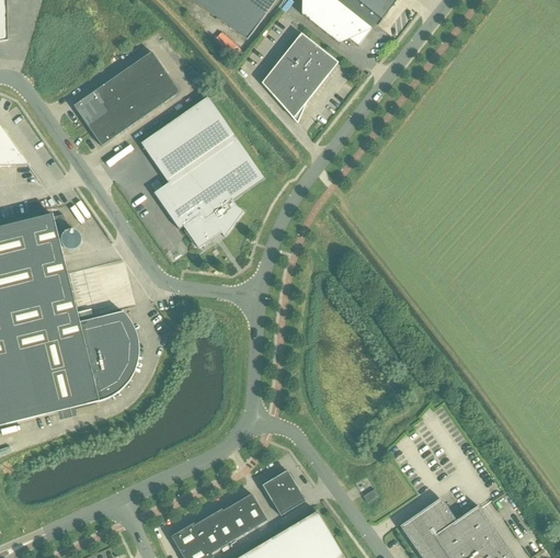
[(194,0),(246,37),(273,0),(194,0)]
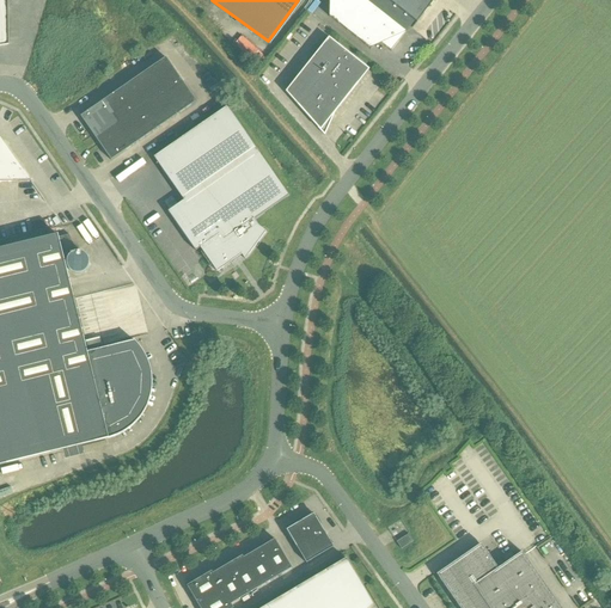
[(404,29),(368,0),(329,0),(328,13),(370,45),(365,41),(371,32),(390,48),(404,29)]
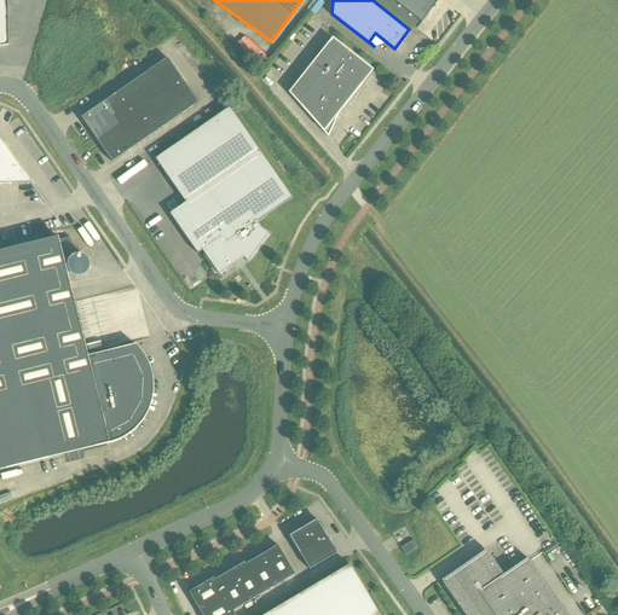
[(397,0),(419,17),(432,0),(397,0)]
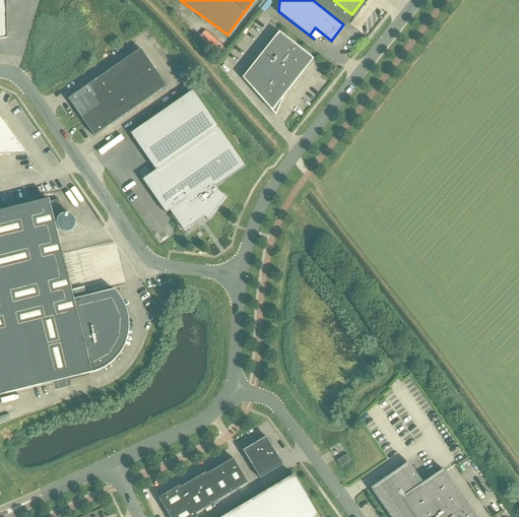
[(312,57),(278,29),(242,75),(274,113),(283,92),(312,57)]
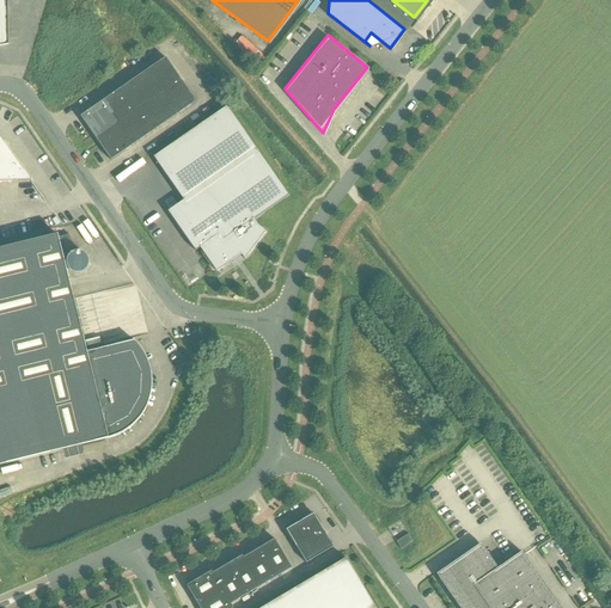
[(179,75),(165,54),(154,62),(169,84),(179,75)]
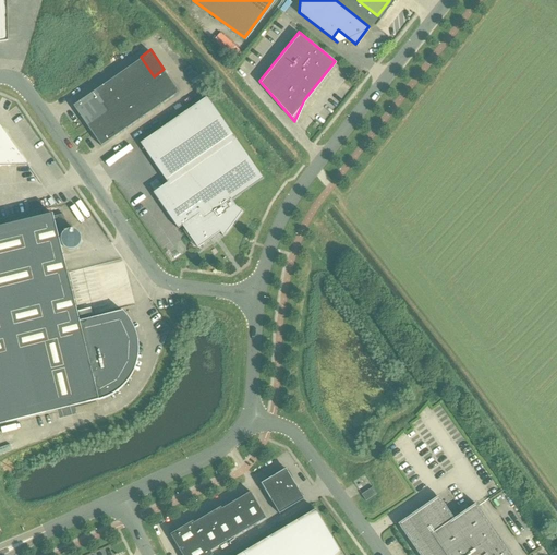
[(145,83),(154,76),(141,57),(131,62),(145,83)]
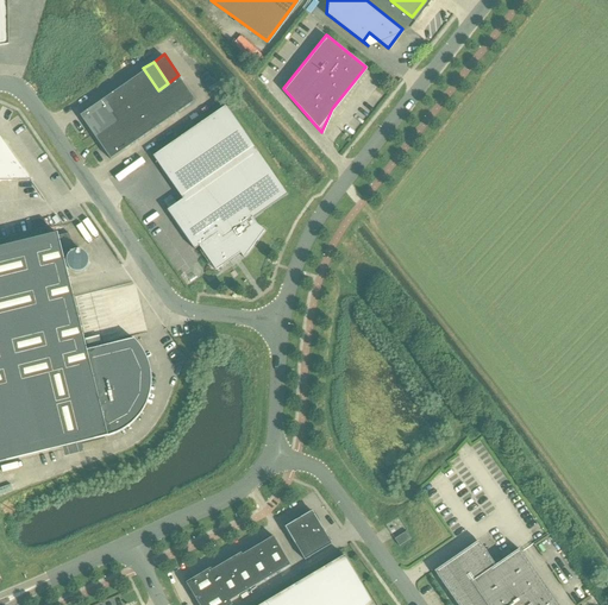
[(133,75),(149,96),(158,90),(143,68),(133,75)]
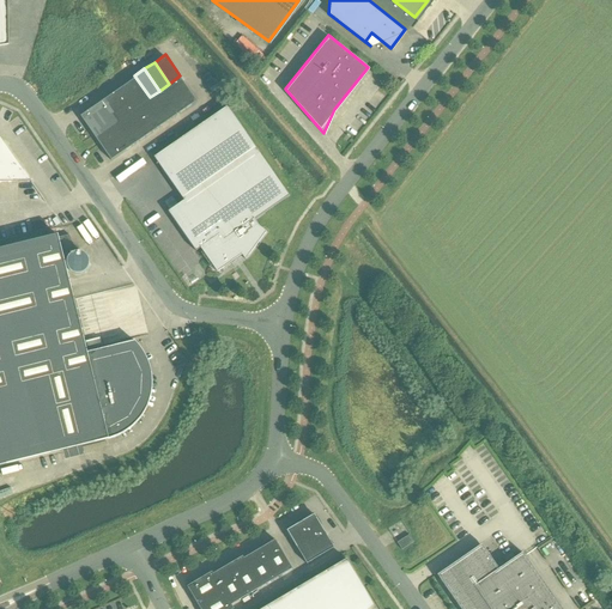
[(139,104),(150,97),(134,75),(125,83),(139,104)]
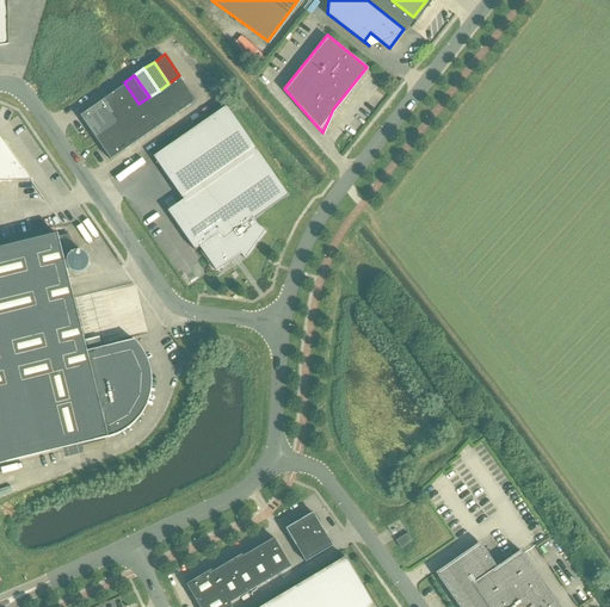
[(195,97),(179,75),(168,84),(184,105),(195,97)]
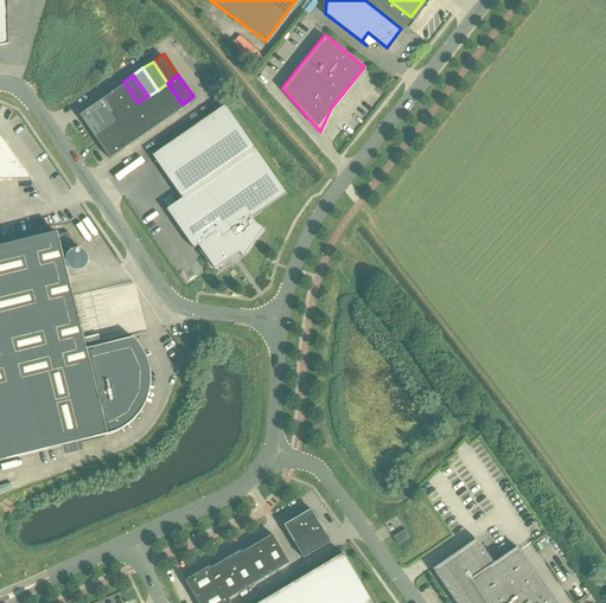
[(128,110),(138,103),(123,82),(113,89),(128,110)]
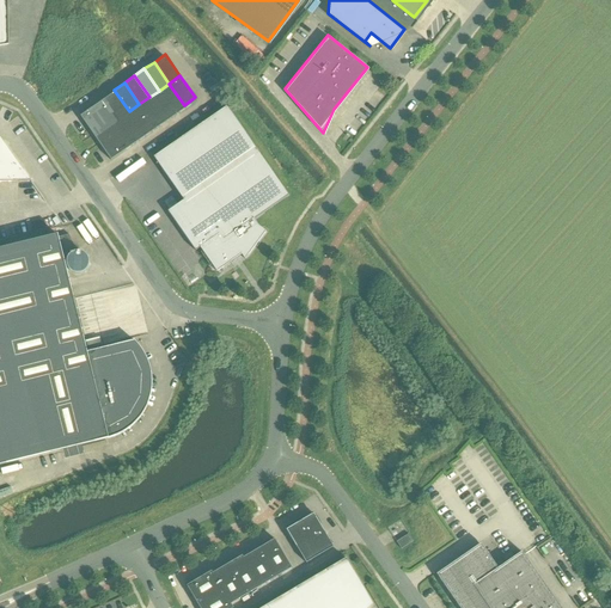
[(173,112),(184,105),(169,84),(159,91),(173,112)]
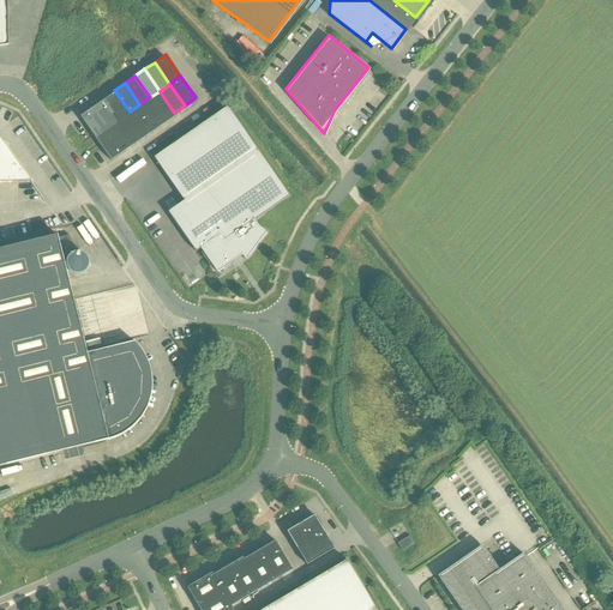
[(119,119),(130,112),(114,90),(104,97),(119,119)]
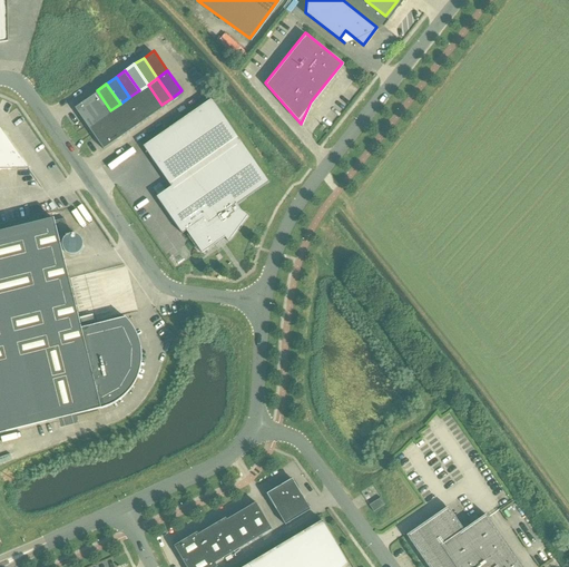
[(153,110),(162,105),(148,85),(139,90),(153,110)]
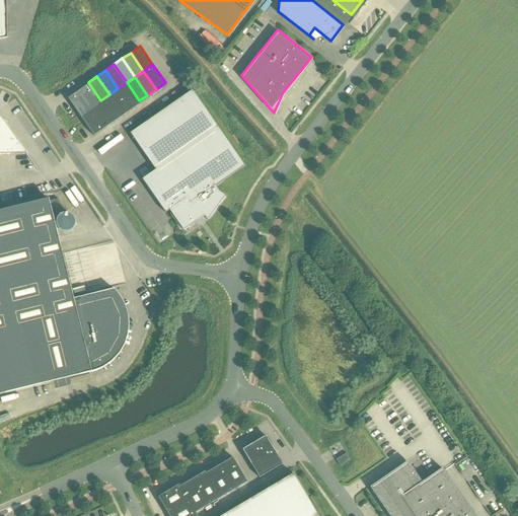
[(81,115),(100,100),(88,82),(68,96),(81,115)]
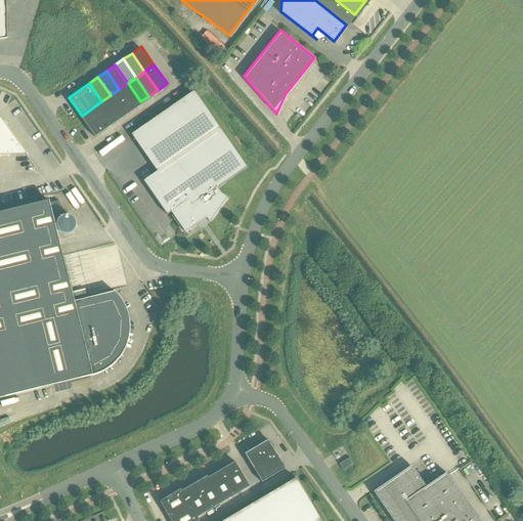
[(132,107),(140,101),(128,83),(119,89),(132,107)]
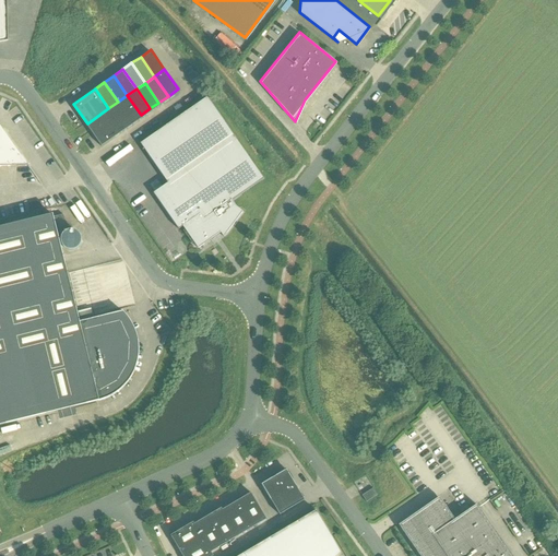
[(206,94),(140,141),(167,180),(152,190),(177,226),(181,224),(197,246),(220,229),(223,234),(241,209),(236,204),(230,197),(262,175),(206,94)]
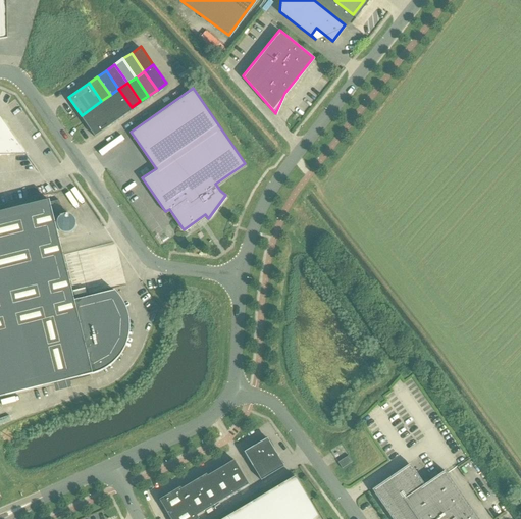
[(122,113),(132,107),(118,89),(110,95),(122,113)]
